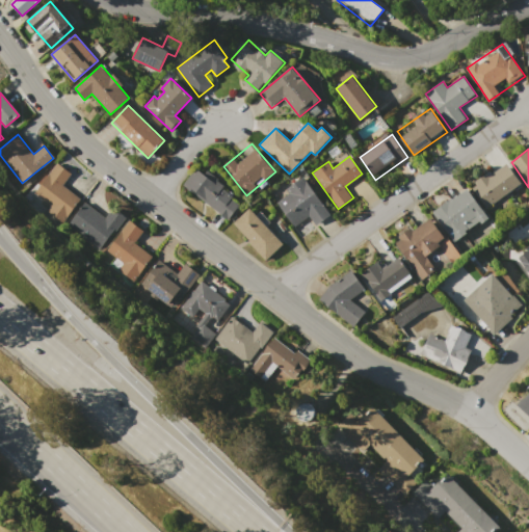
[(487,207),(472,185),(505,162),(521,184),(487,207)]
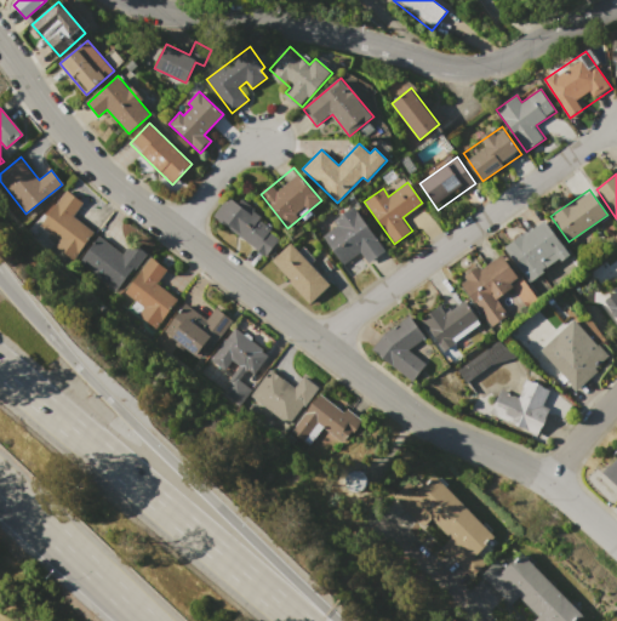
[(40,226),(67,191),(83,203),(73,216),(93,232),(73,260),(53,245),(58,239),(40,226)]
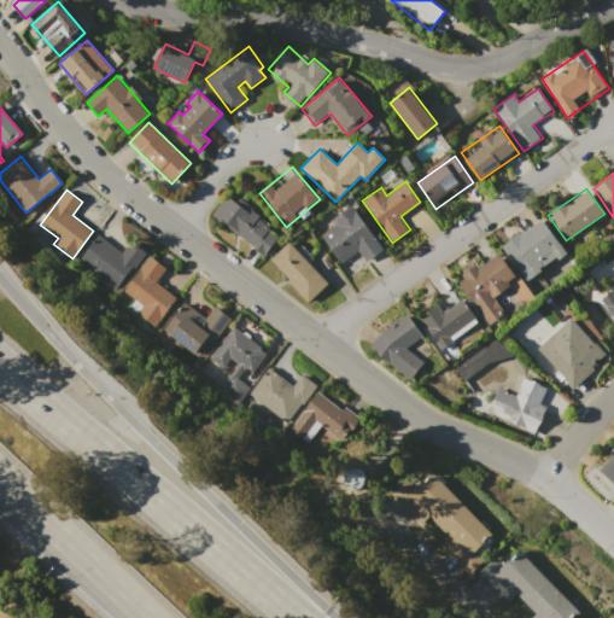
[(214,215),(229,194),(281,234),(264,255),(214,215)]
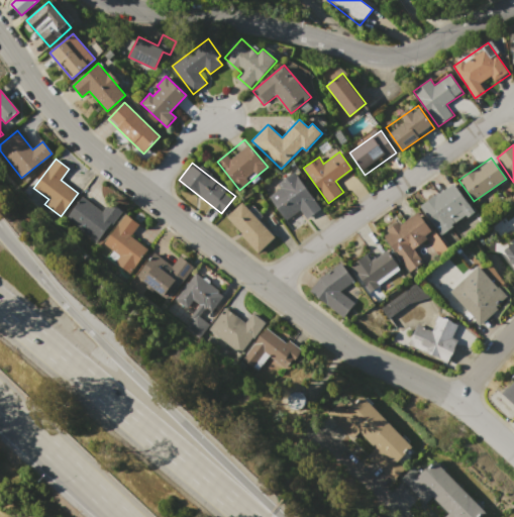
[(278,184),(295,172),(321,209),(305,221),(298,211),(286,219),(269,195),(281,187),(278,184)]
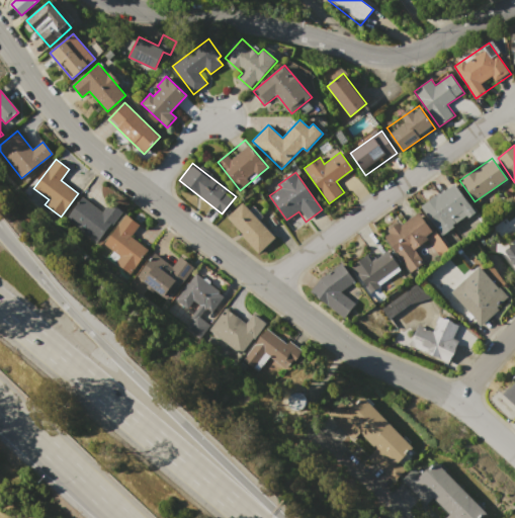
[(422,205),(455,183),(476,212),(442,235),(422,205)]
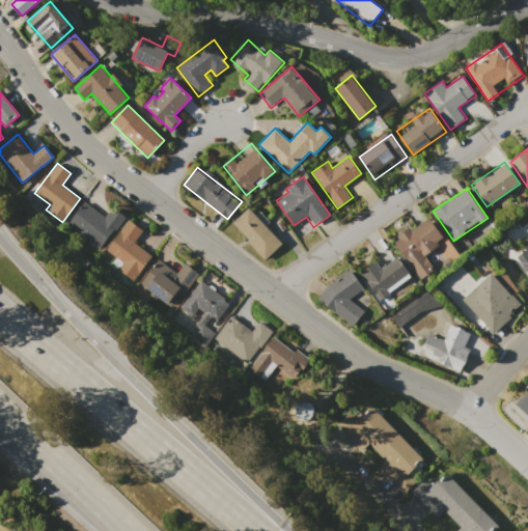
[(85,202),(105,217),(112,207),(123,217),(100,249),(67,225),(85,202)]
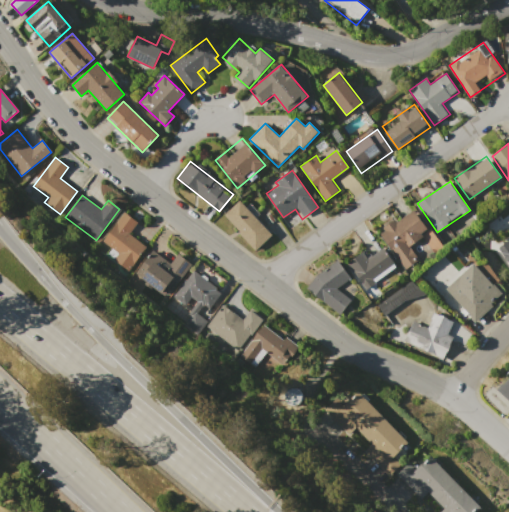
[(225,215),(241,201),(272,237),(256,251),(225,215)]
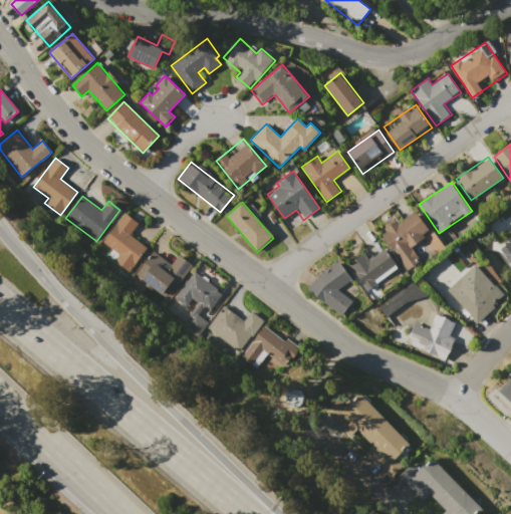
[(415,210),(430,233),(411,246),(422,262),(408,272),(381,233),(415,210)]
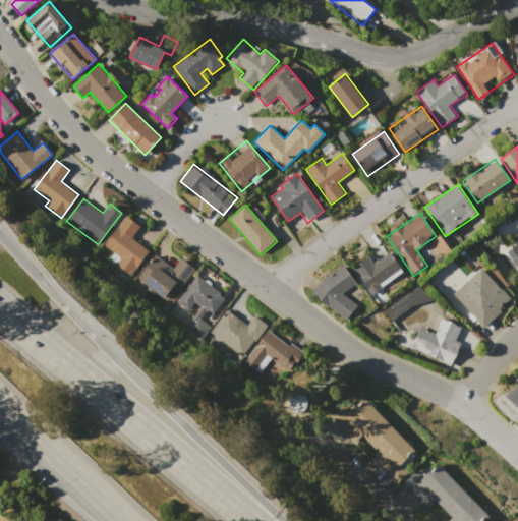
[(104,246),(126,216),(140,227),(131,239),(150,252),(131,277),(115,265),(120,257),(104,246)]
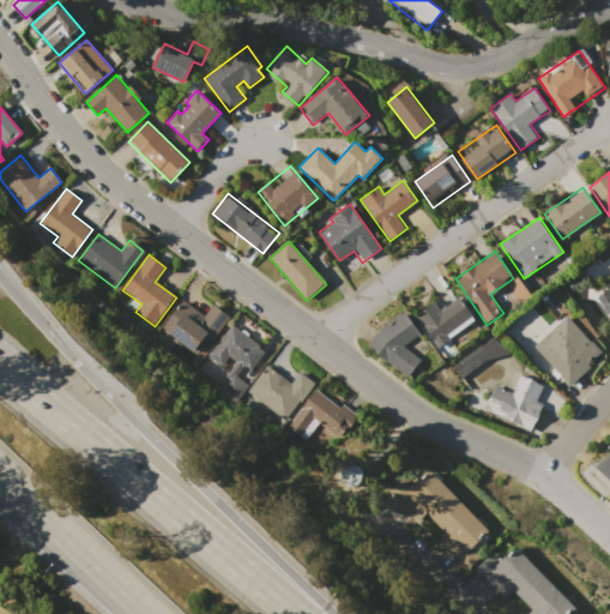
[(609,318),(597,300),(609,290),(609,318)]
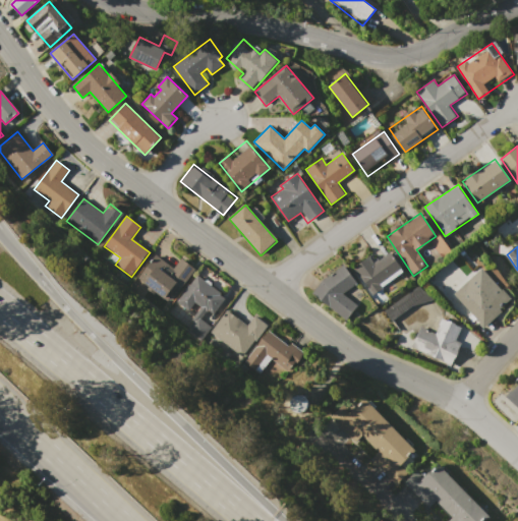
[(354,268),(370,256),(375,264),(392,252),(405,272),(372,295),(354,268)]
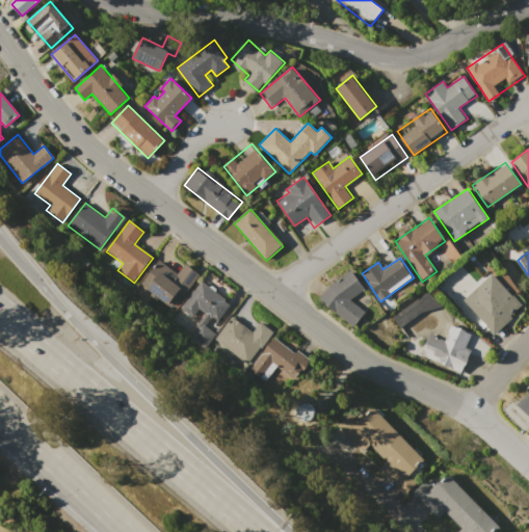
[(141,285),(158,261),(177,274),(184,265),(200,275),(175,309),(141,285)]
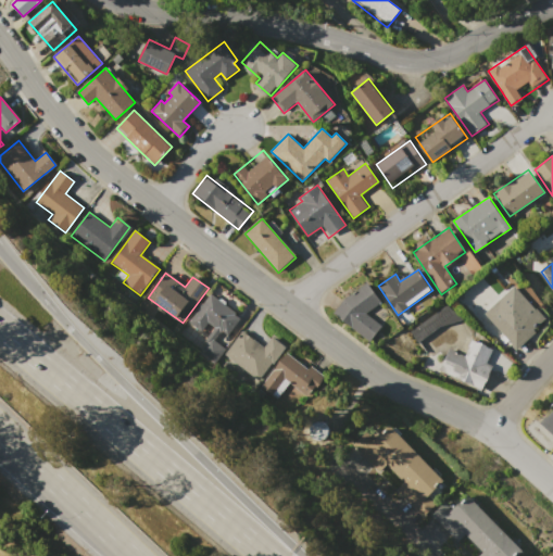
[(346,298),(367,282),(381,303),(366,314),(382,326),(371,342),(334,314),(346,298)]
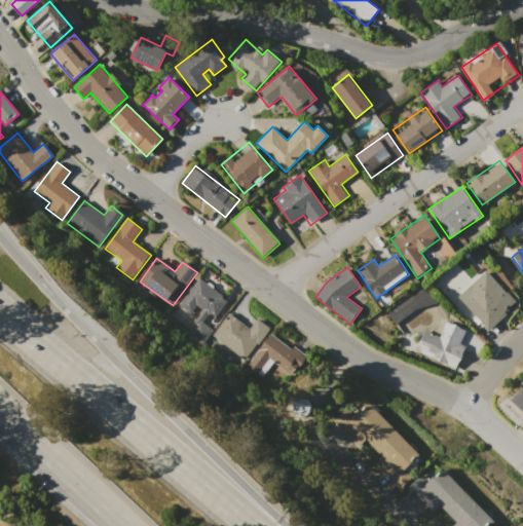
[(216,317),(210,313),(203,323),(214,330),(203,343),(189,333),(195,325),(193,323),(202,310),(196,305),(189,314),(179,306),(199,278),(229,300),(216,317)]
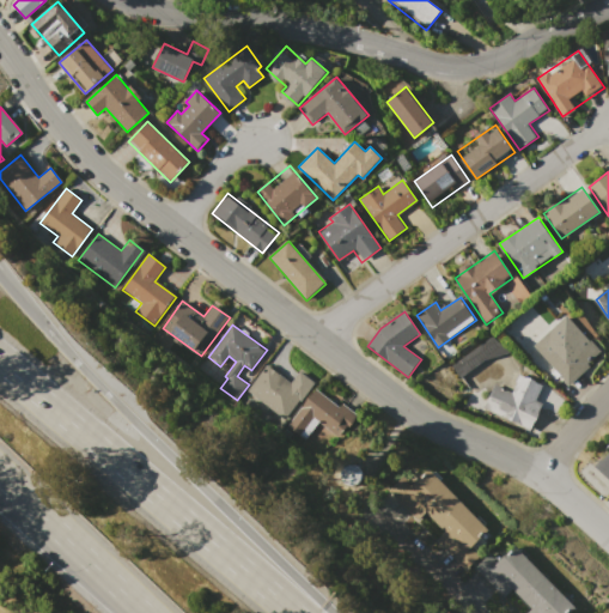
[(568,386),(534,345),(554,328),(562,338),(571,331),(578,338),(584,333),(603,356),(568,386)]
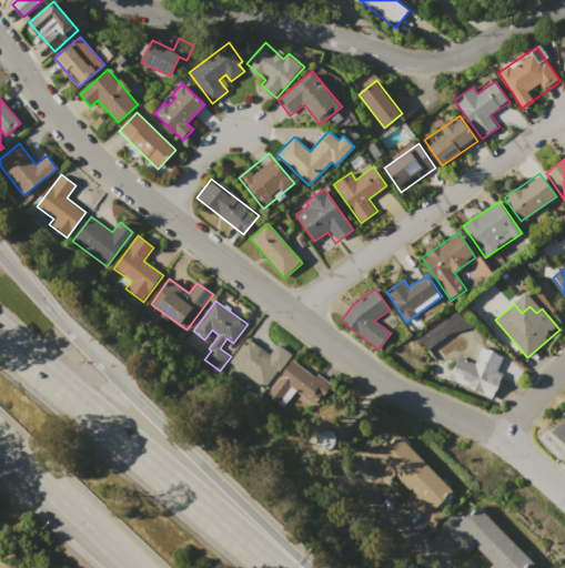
[(420,337),(429,351),(470,322),(460,310),(420,337)]
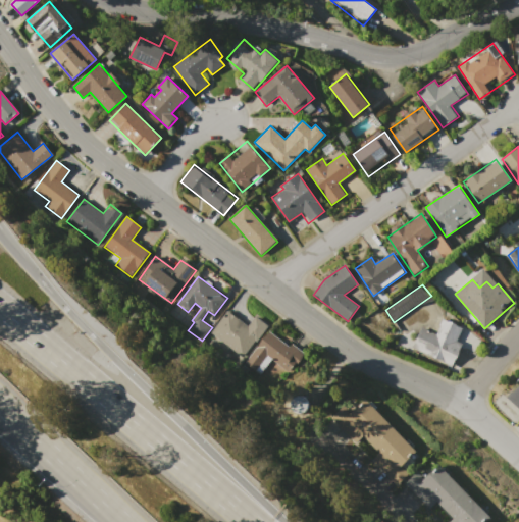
[(211,332),(227,310),(248,325),(255,316),(267,325),(244,357),(211,332)]
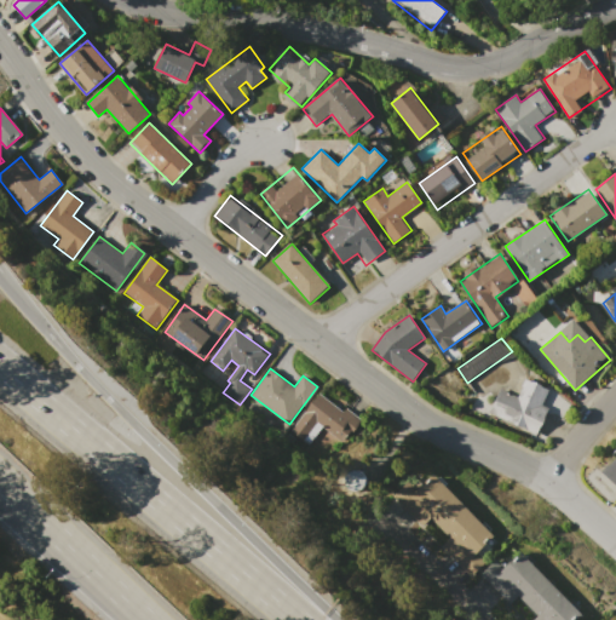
[(488,413),(501,388),(518,395),(527,378),(550,389),(541,406),(550,411),(537,437),(488,413)]
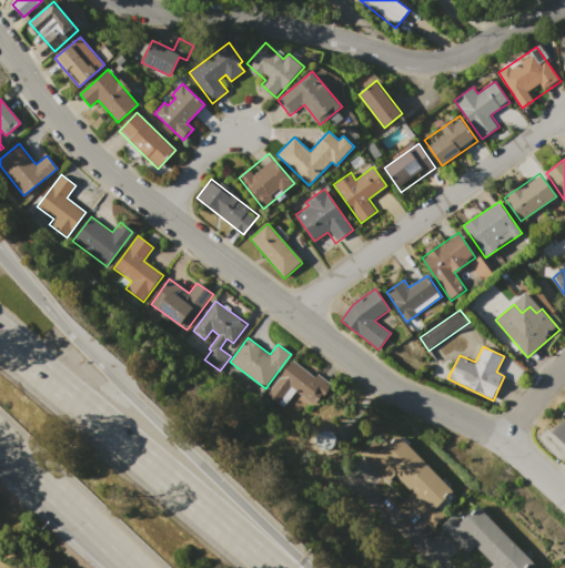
[(294,359),(325,382),(311,402),(296,391),(284,406),(268,395),(294,359)]
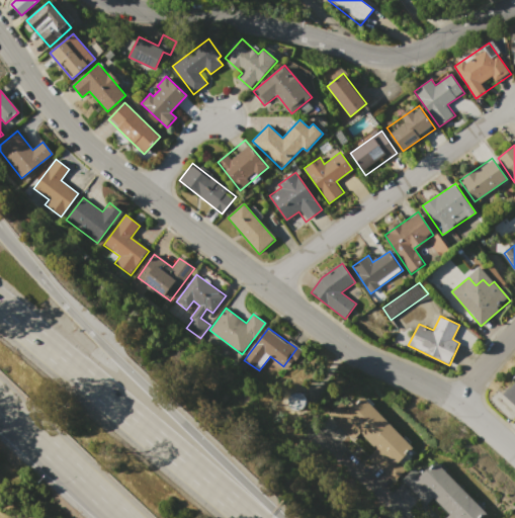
[(514,405),(503,396),(514,381),(514,405)]
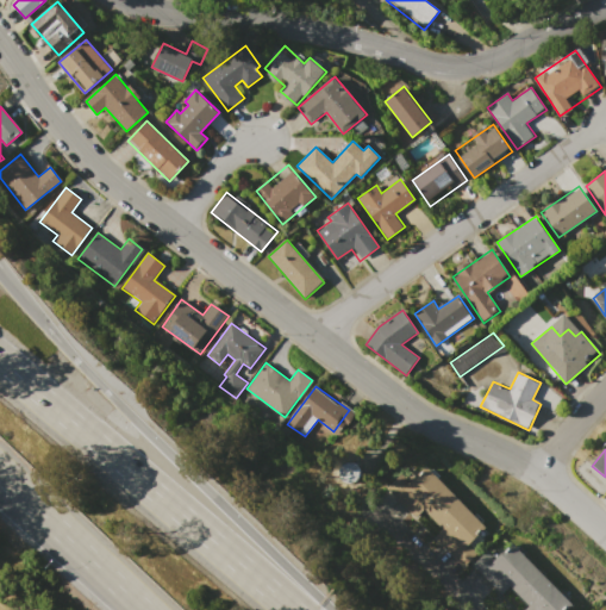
[(426,466),(487,529),(472,545),(480,554),(464,567),(397,496),(426,466)]
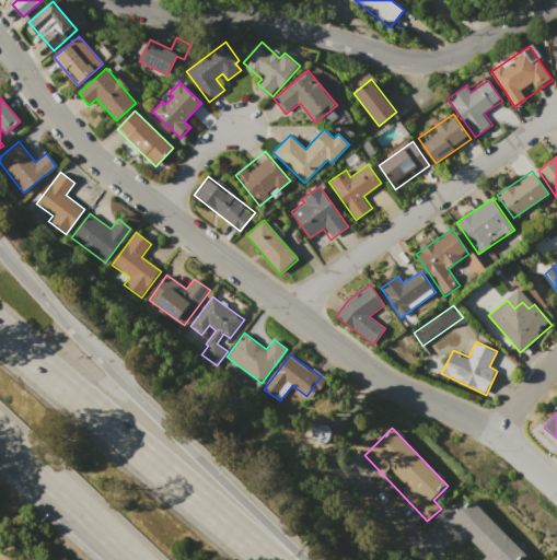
[(472,500),(526,557),(523,559),(476,559),(438,518),(450,508),(456,515),(472,500)]
